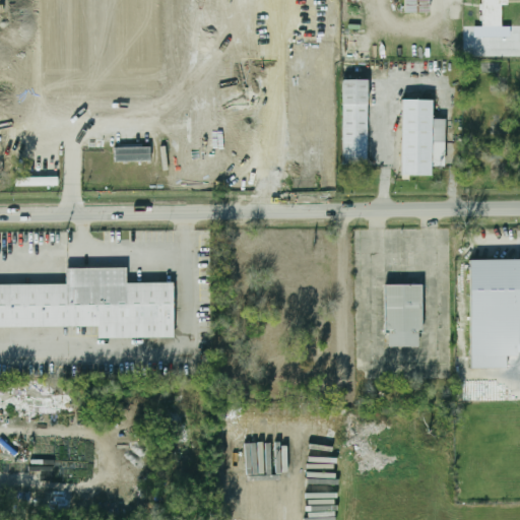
[(14,0),(14,30),(33,30),(33,0),(14,0)]
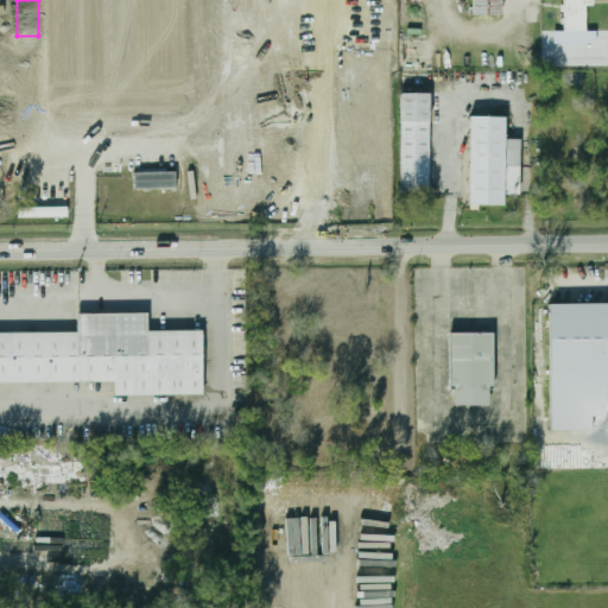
[(502,0),(472,0),(472,16),(502,16),(502,0)]
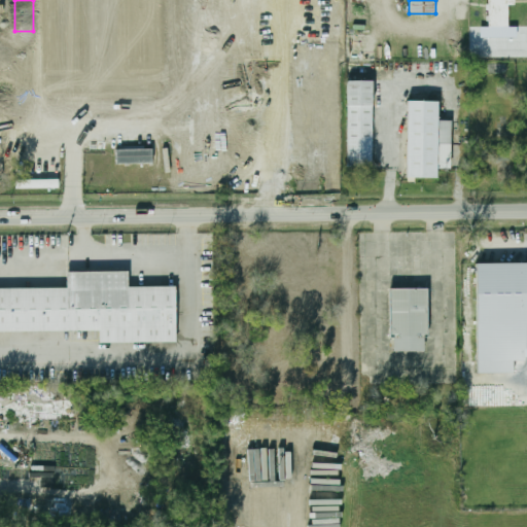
[(508,0),(488,0),(489,26),(510,26),(508,0)]
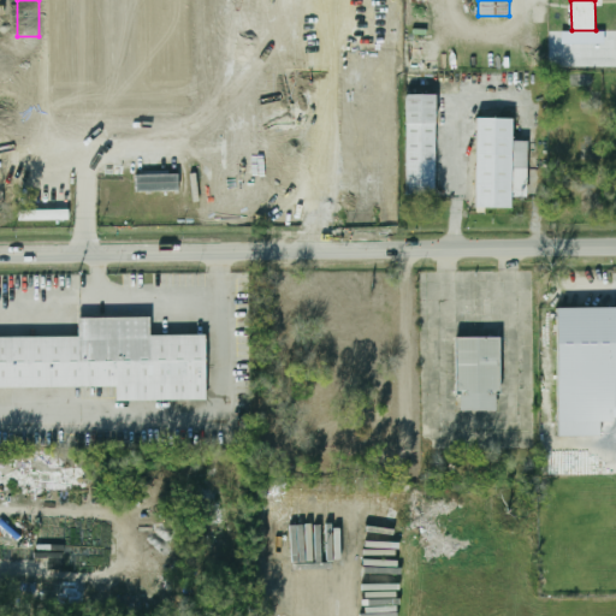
[(406,95),(437,95),(437,195),(407,195),(406,95)]
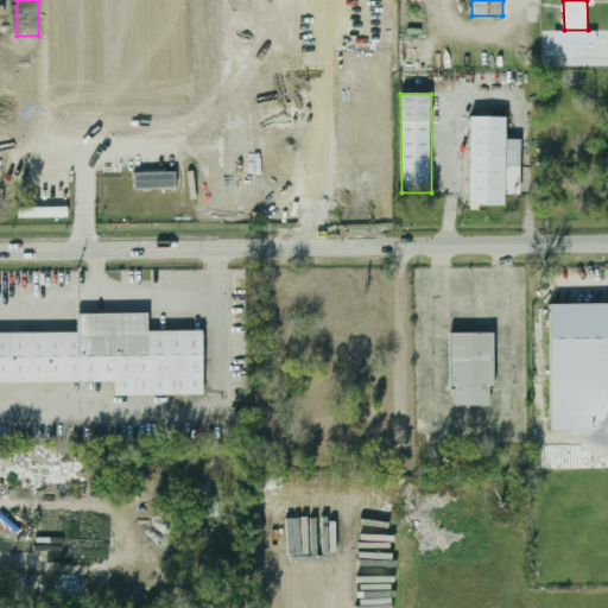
[(470,118),(505,118),(505,139),(520,139),(520,195),(505,194),(504,207),(469,206),(470,118)]
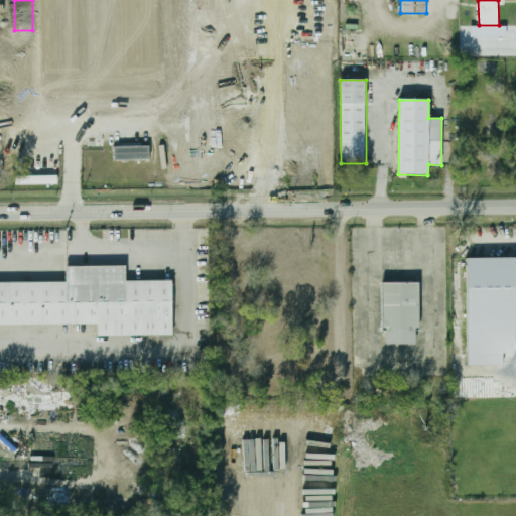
[(113,146),(149,145),(149,159),(114,160),(113,146)]
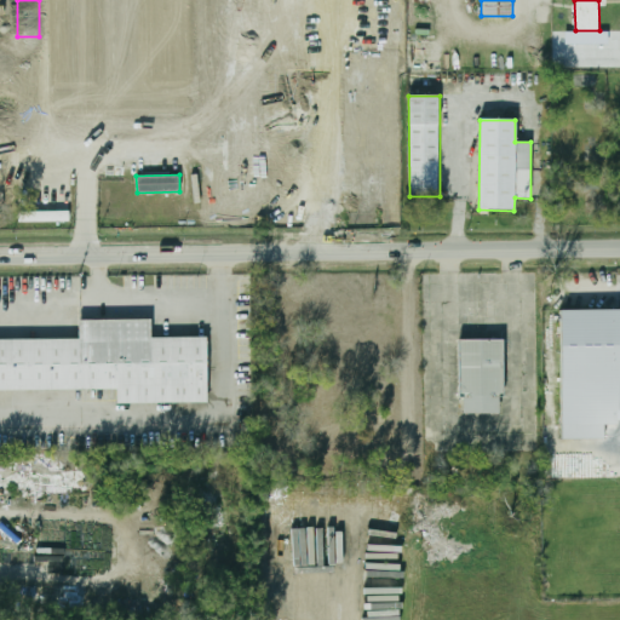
[(58,178),(68,178),(68,218),(58,218),(58,178)]
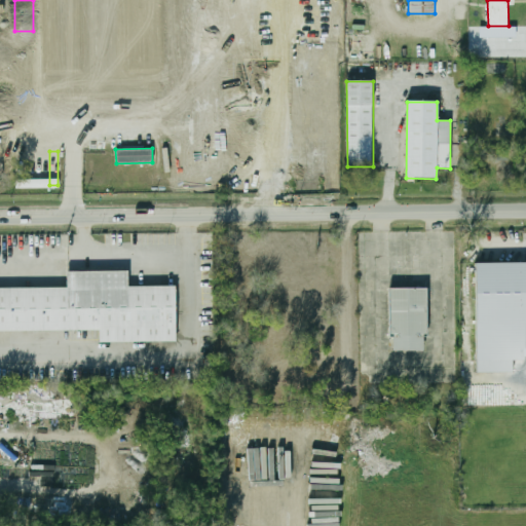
[(525,361),(525,347),(525,262),(476,263),(476,361),(525,361)]
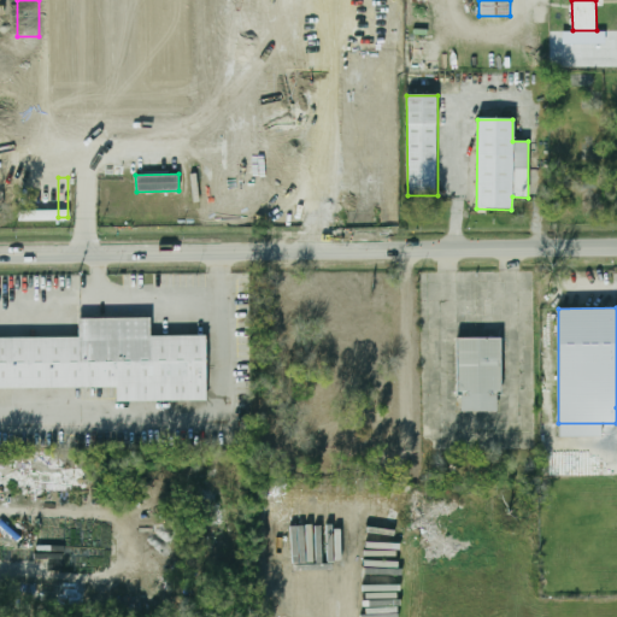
[(0,336),(78,336),(77,319),(150,319),(150,336),(205,335),(206,400),(116,401),(116,387),(0,388),(0,336)]
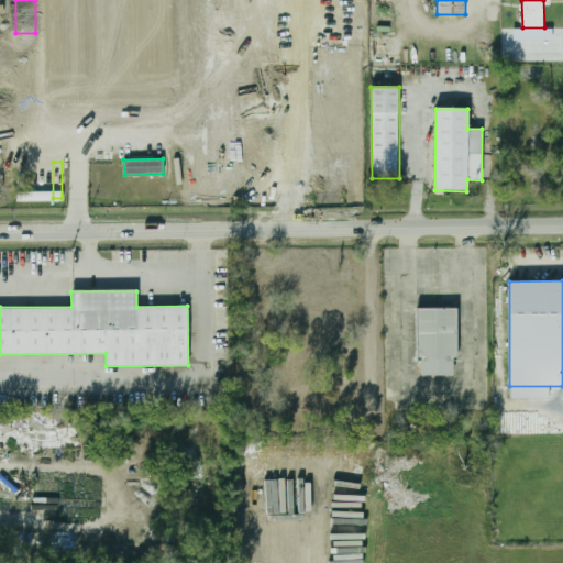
[(454,375),(454,308),(416,308),(416,375),(454,375)]
